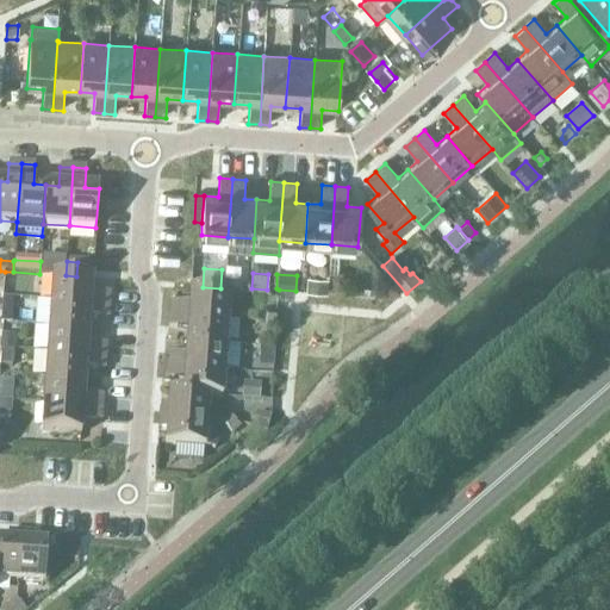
[(53,275),(50,302),(109,306),(110,293),(91,292),(92,278),(76,277),(66,275),(53,275)]
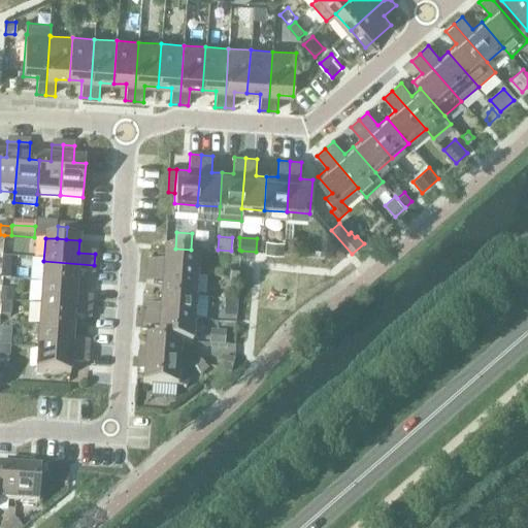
[(291,239),(287,242),(287,248),(292,250),(296,248),(296,241),(291,239)]
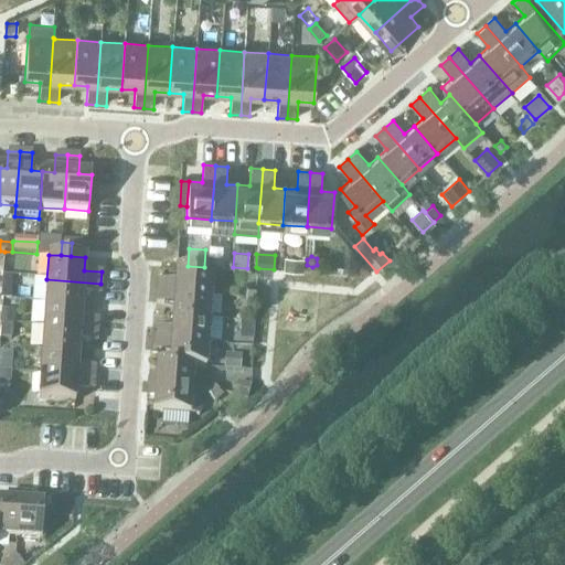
[(286,258),(285,269),(304,270),(305,259),(286,258)]
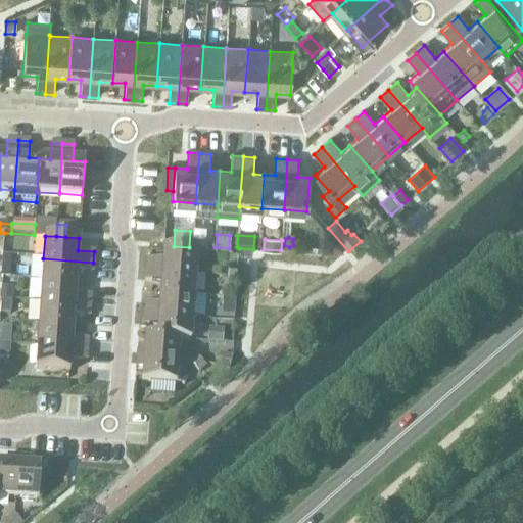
[(320,242),(319,253),(332,254),(333,243),(320,242)]
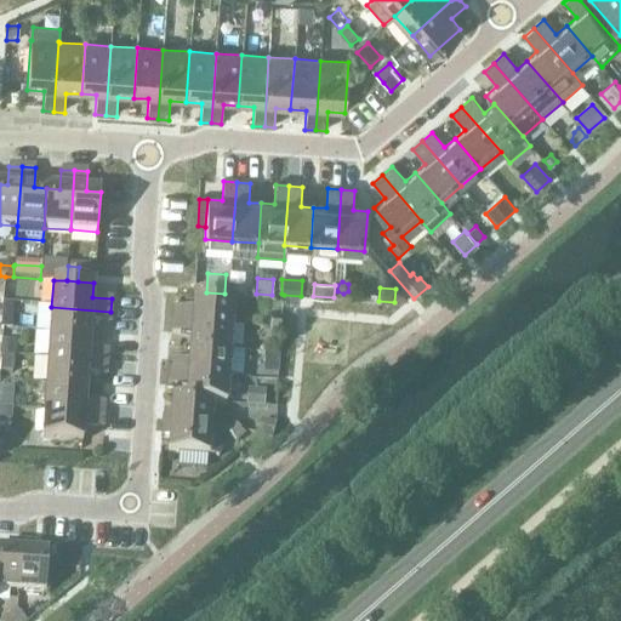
[(174,308),(172,322),(232,325),(234,298),(194,295),(193,309),(174,308)]
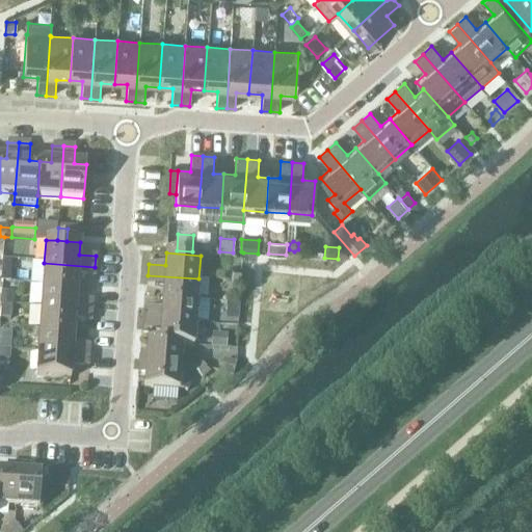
[(44,263),(43,286),(77,288),(78,277),(95,278),(95,267),(44,263)]
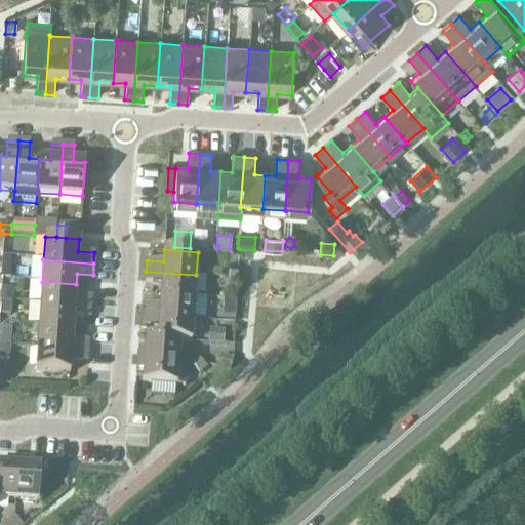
[(230,267),(229,278),(238,278),(238,268),(230,267)]
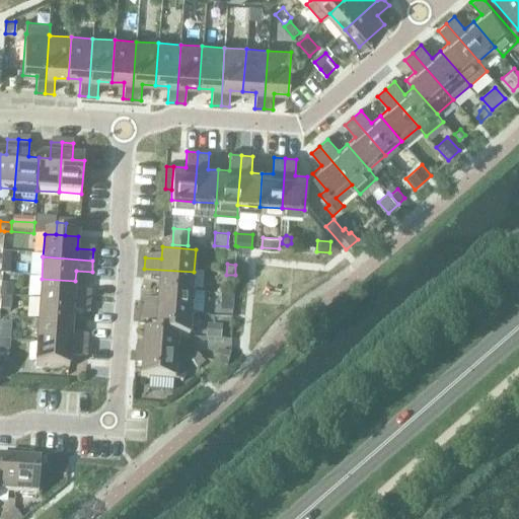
[(159,281),(158,291),(192,294),(194,272),(144,269),(143,279),(159,281)]
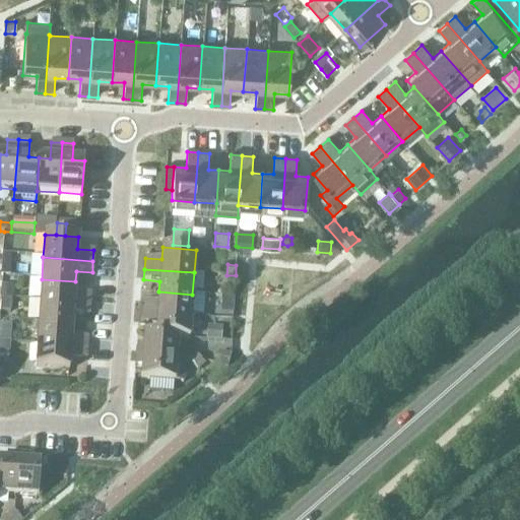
[(42,279),(40,302),(89,305),(90,294),(74,293),(75,281),(42,279)]
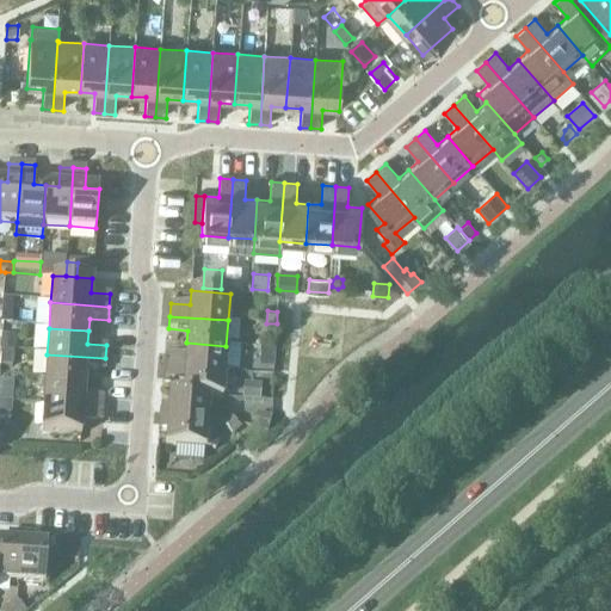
[(1,337),(0,347),(0,351),(14,352),(14,338),(1,337)]
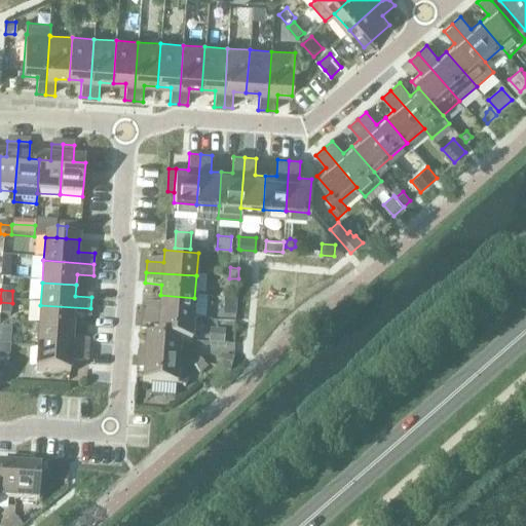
[(144,305),(143,316),(193,321),(194,298),(160,295),(159,306),(144,305)]
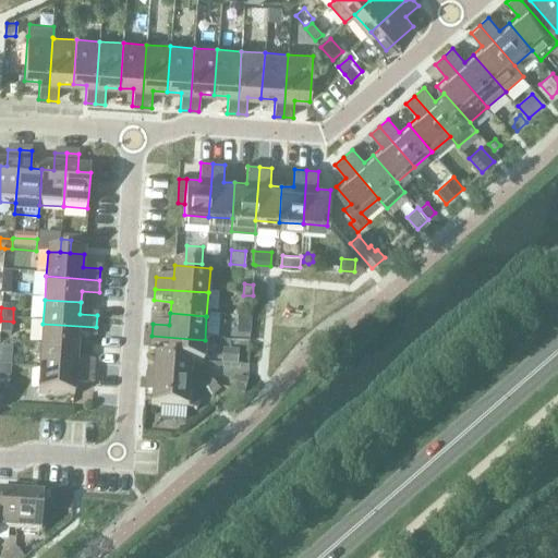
[(240,322),(239,340),(250,340),(250,339),(251,322),(240,322)]
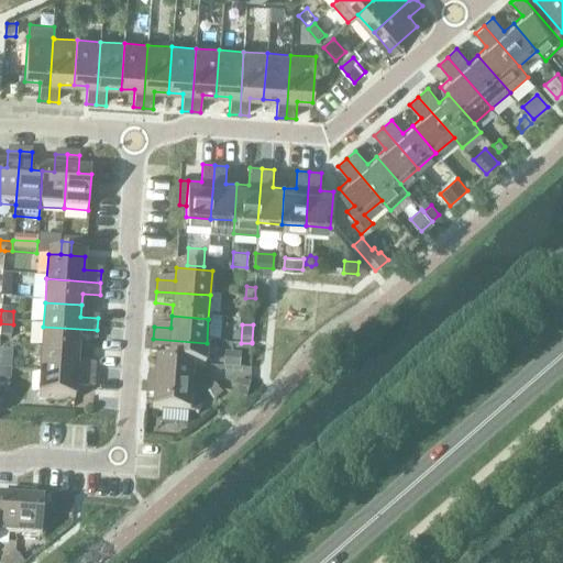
[(0,337),(0,338),(0,340),(10,341),(11,327),(1,326),(0,337)]
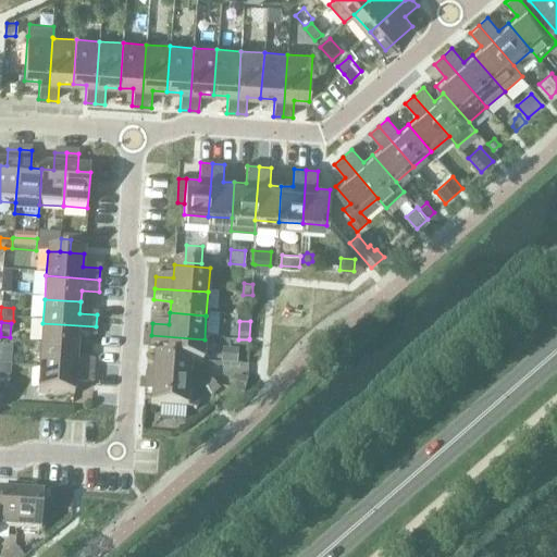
[(42,323),(41,346),(77,349),(78,337),(96,338),(96,326),(42,323)]
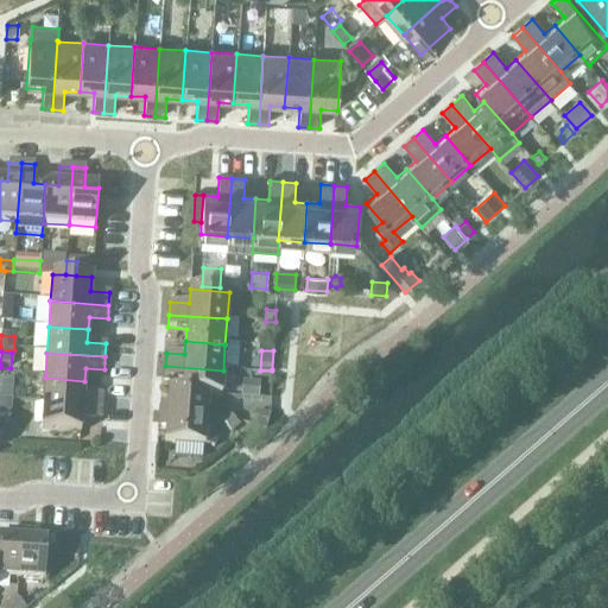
[(183,380),(182,392),(182,393),(208,394),(208,396),(221,397),(223,371),(165,366),(164,378),(183,380)]
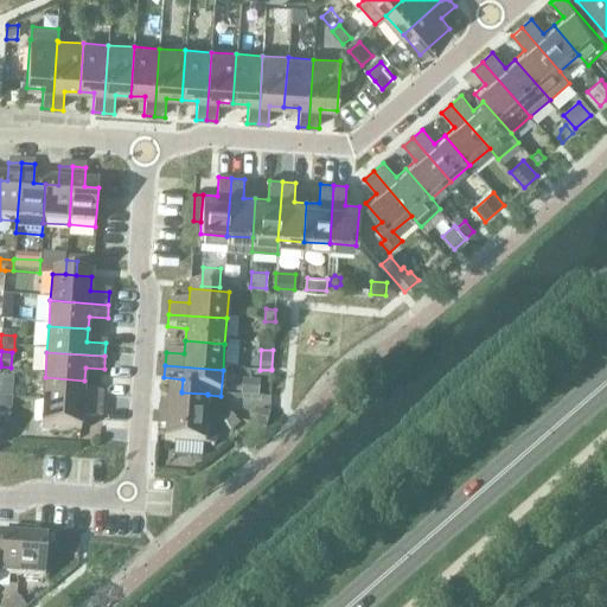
[(254,389),(270,389),(272,374),(255,374),(254,389)]
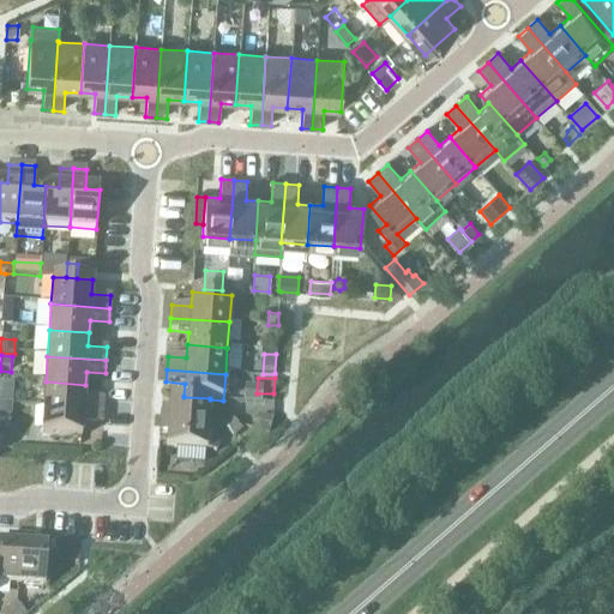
[(46,381),(43,408),(102,411),(103,398),(84,397),(85,385),(46,381)]
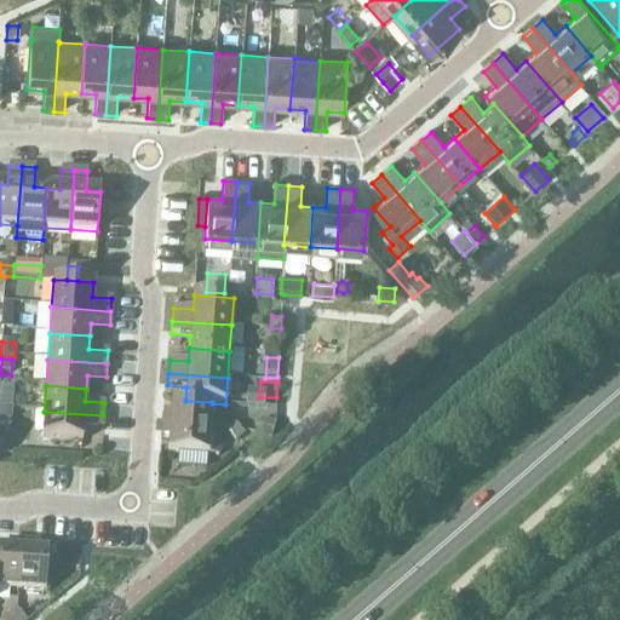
[(0,399),(0,408),(10,409),(10,400),(0,399)]
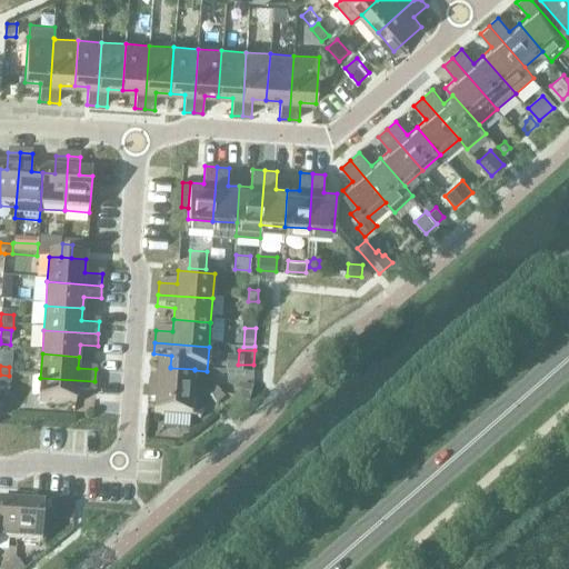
[(150,378),(149,390),(193,393),(195,370),(195,369),(170,368),(170,367),(158,366),(157,379),(150,378)]
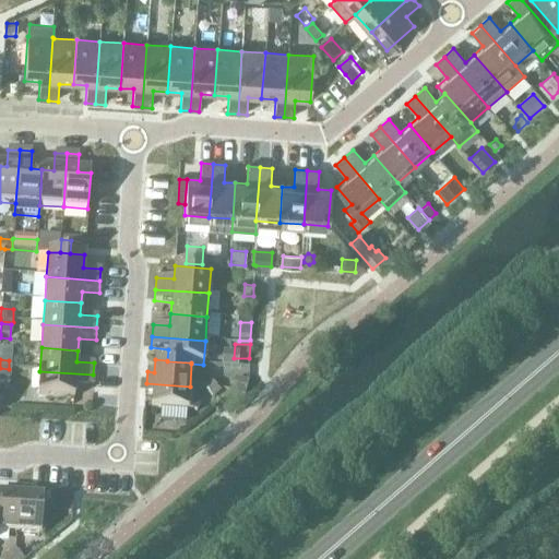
[(0,369),(0,385),(4,387),(10,382),(10,370),(0,369)]
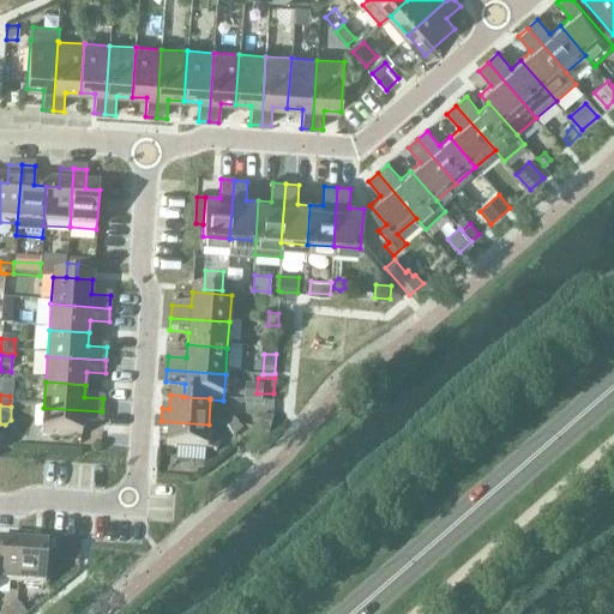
[(102,411),(43,408),(42,435),(82,438),(83,423),(102,425),(102,411)]
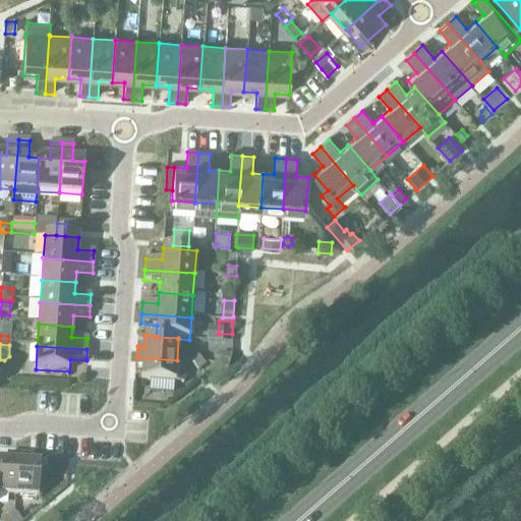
[(204,350),(196,355),(205,365),(212,359),(204,350)]
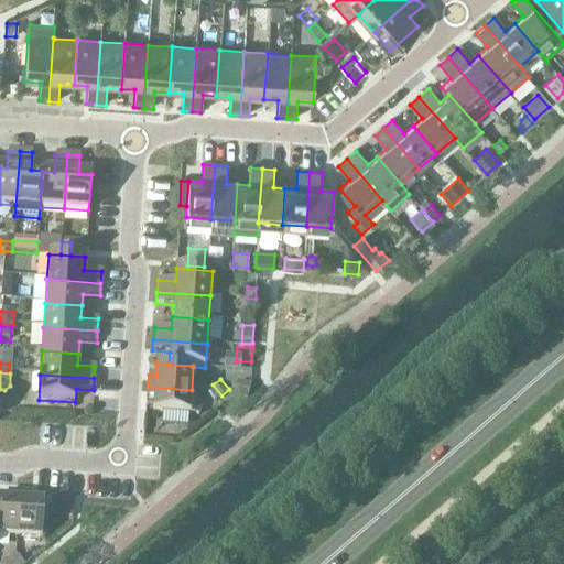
[(236,382),(232,394),(236,396),(247,399),(249,386),(236,382)]
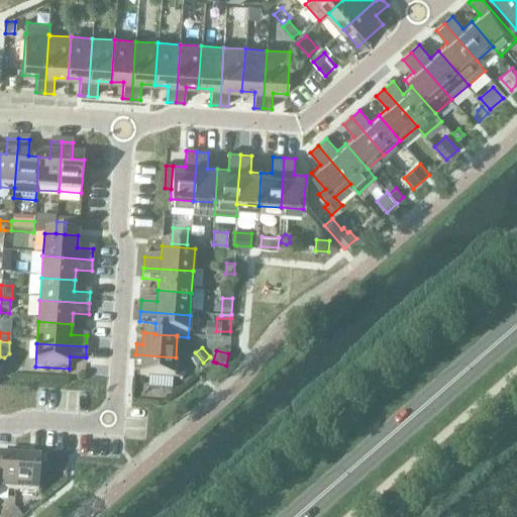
[(203,363),(195,352),(188,358),(196,369),(203,363)]
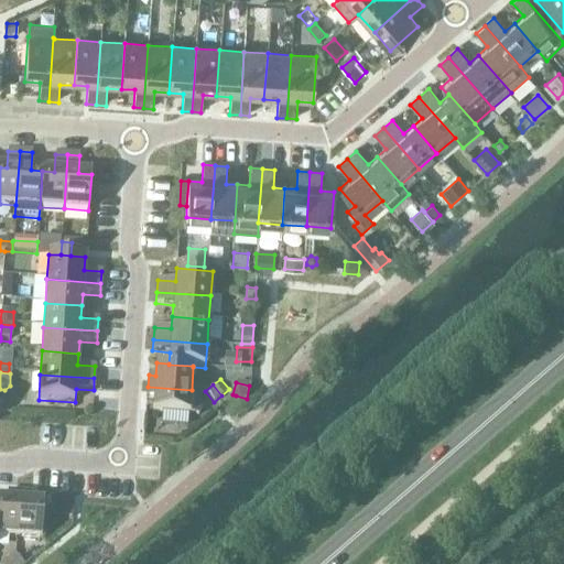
[(192,390),(148,387),(148,399),(154,400),(153,413),(199,416),(201,391),(192,390)]
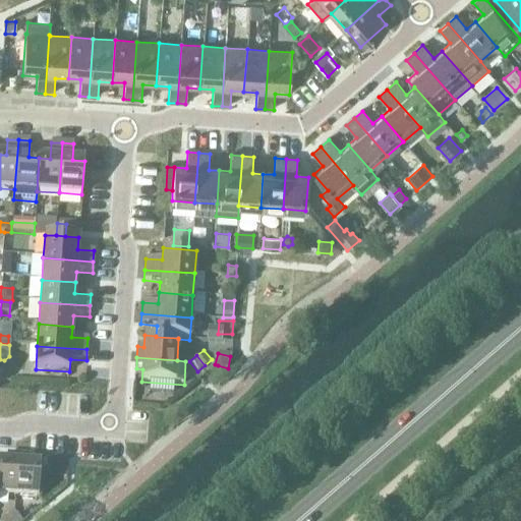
[(0,461),(0,496),(14,497),(17,457),(6,456),(5,462),(0,461)]
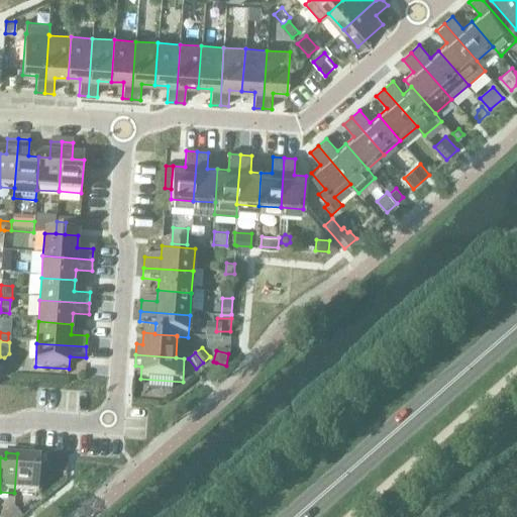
[(29,454),(17,453),(14,493),(37,495),(40,461),(28,460),(29,454)]
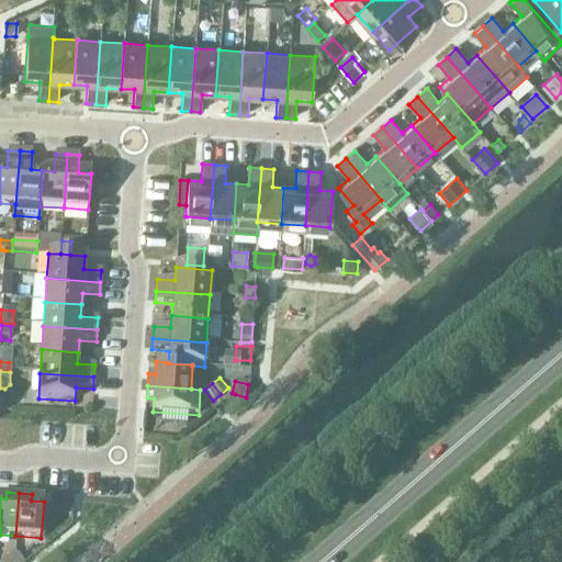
[(64,496),(64,507),(72,507),(72,496),(64,496)]
